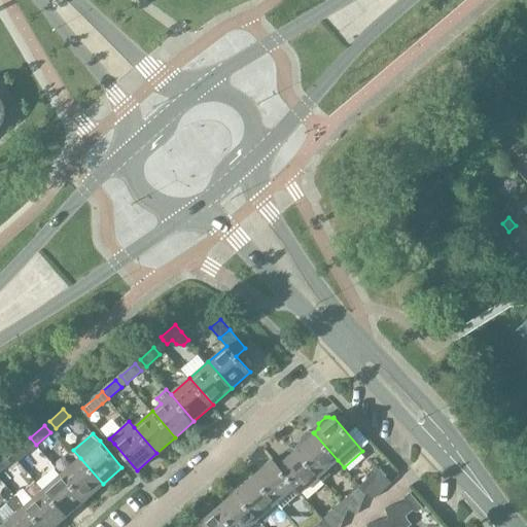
[(300,445),(295,449),(296,450),(319,476),(323,481),(330,475),(325,469),(338,460),(314,433),(313,434),(310,433),(307,433),(300,440),(300,445)]
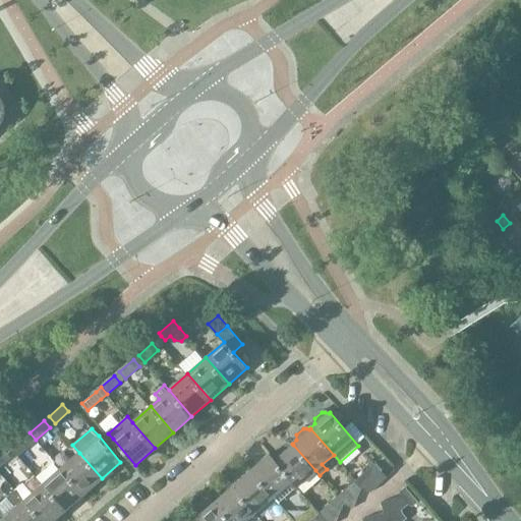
[(25,437),(11,449),(18,456),(32,444),(25,437)]
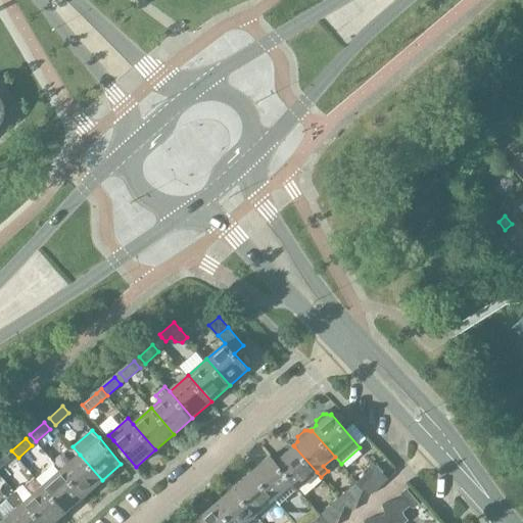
[(279,457),(275,461),(276,462),(293,482),(291,483),(297,489),(317,472),(294,446),(293,447),(289,445),(286,446),(280,452),(279,457)]
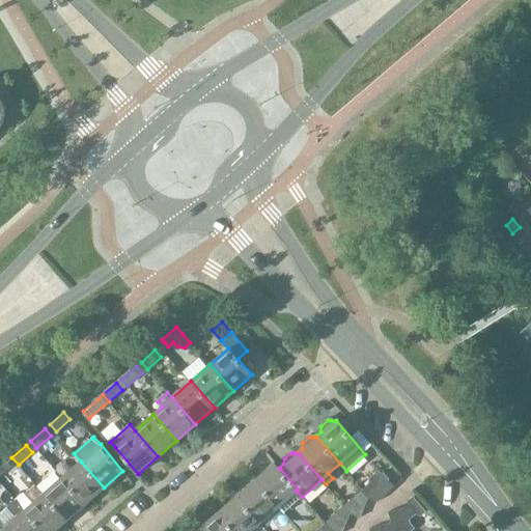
[(4,458),(0,462),(0,475),(10,466),(4,458)]
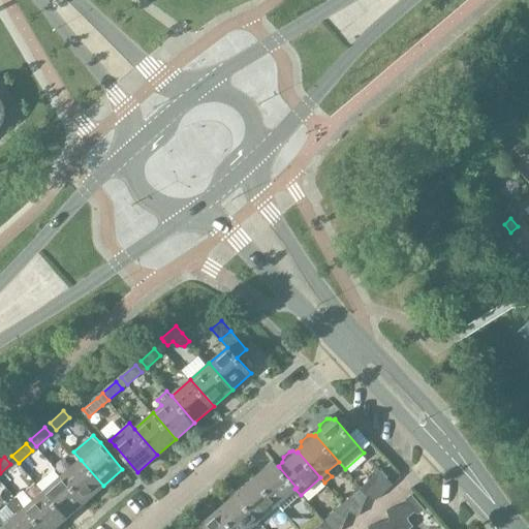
[(81,460),(62,476),(85,502),(103,486),(81,460)]
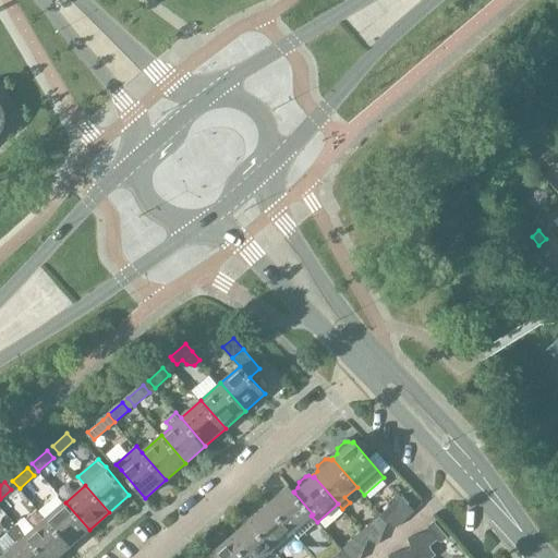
[(268,505),(292,532),(300,541),(318,524),(317,522),(311,516),(313,514),(294,493),(293,492),(289,487),(268,505)]
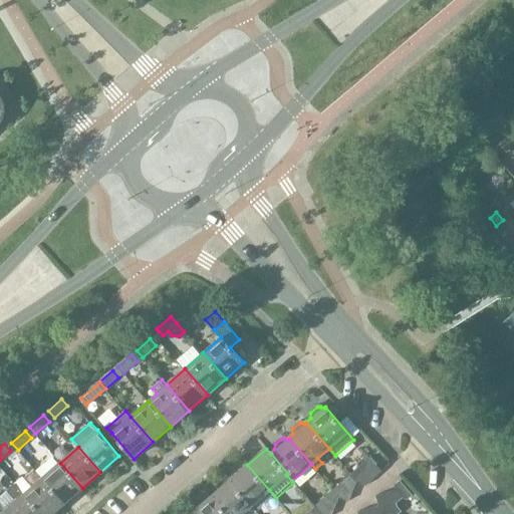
[(381,471),(368,457),(350,474),(356,481),(356,482),(366,485),(381,471)]
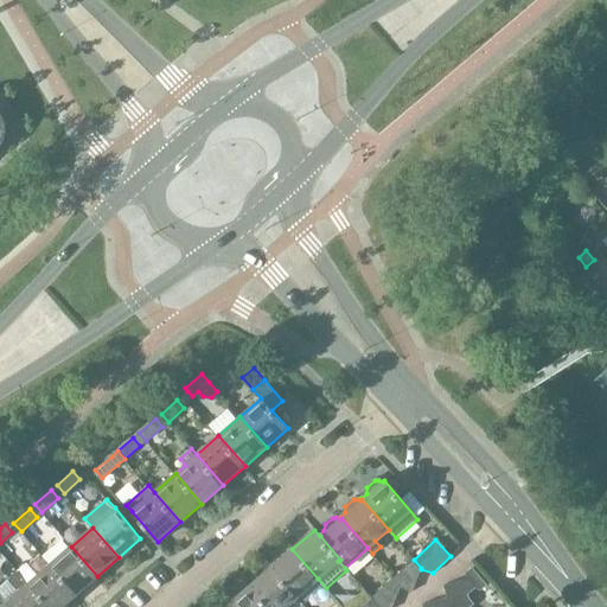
[(71,547),(50,564),(76,595),(97,576),(71,547)]
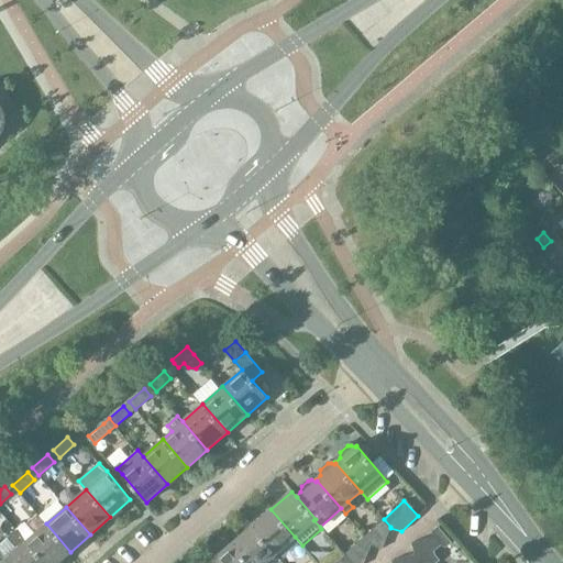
[(271,509),(251,527),(275,554),(295,537),(271,509)]
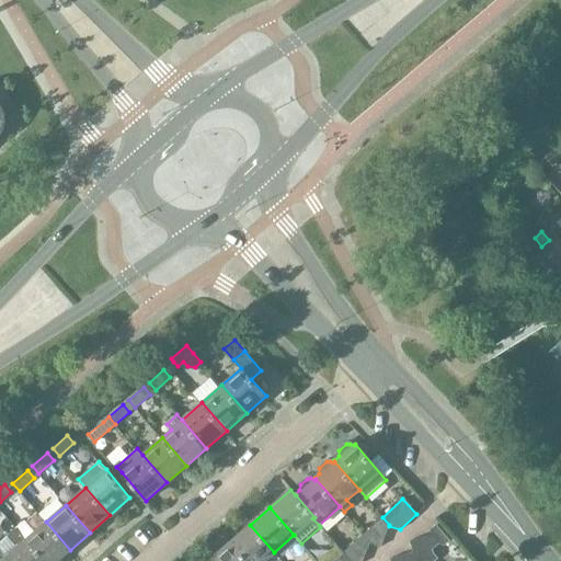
[(382,517),(363,535),(369,542),(380,547),(389,526),(389,525),(382,517)]
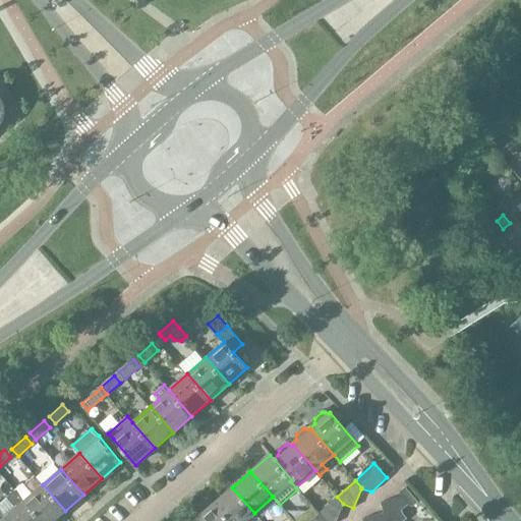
[(43,484),(24,501),(41,520),(60,520),(67,514),(65,511),(43,484)]
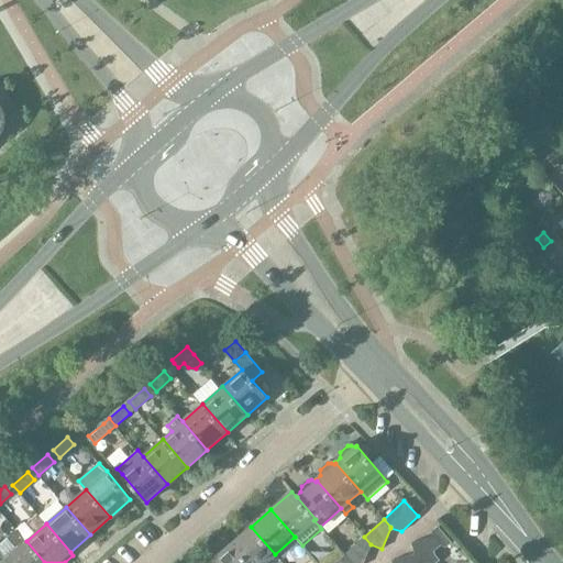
[(411,543),(415,554),(422,562),(435,562),(441,559),(434,551),(442,544),(446,548),(452,542),(438,526),(433,530),(434,537),(411,543)]
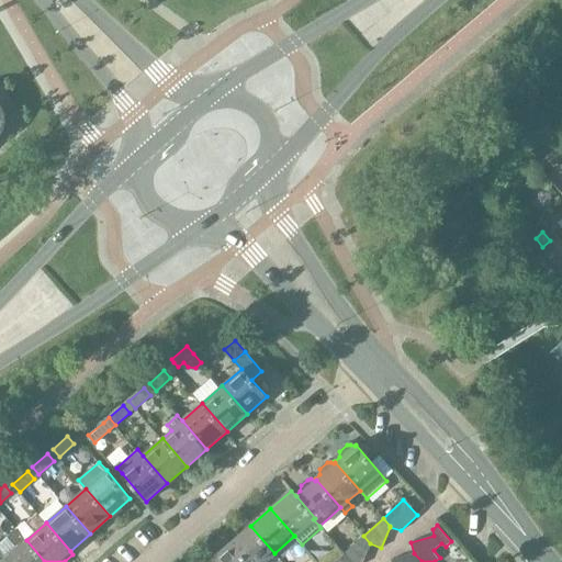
[(250,526),(229,543),(246,561),(263,561),(274,553),(250,526)]
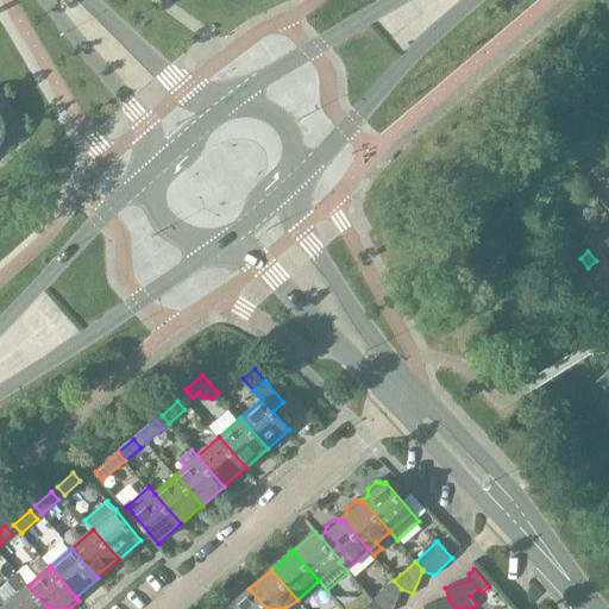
[(48,608),(29,585),(18,573),(7,583),(0,588),(0,596),(7,604),(10,608),(48,608)]
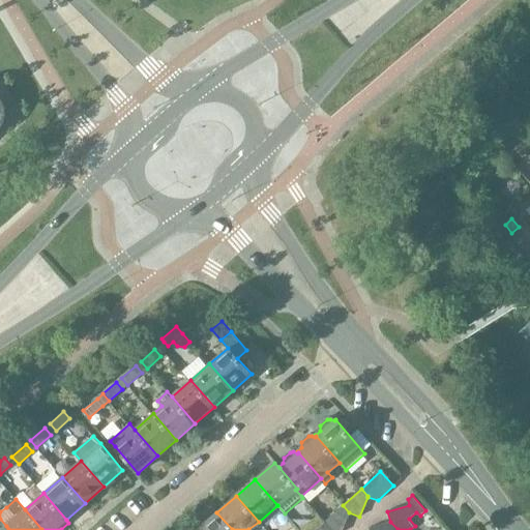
[(343,505),(324,522),(331,529),(342,529),(349,512),(343,505)]
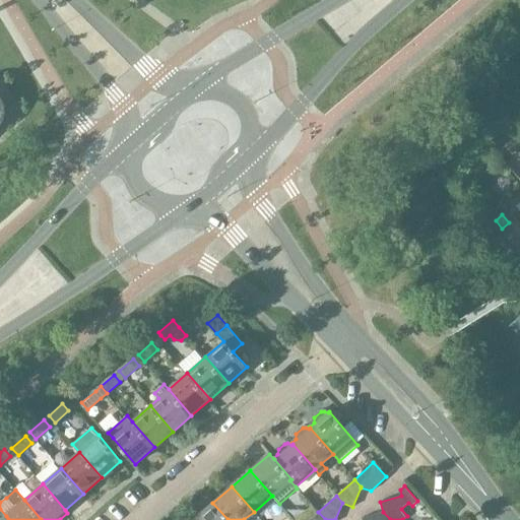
[(194,519),(228,519),(212,503),(194,519)]
